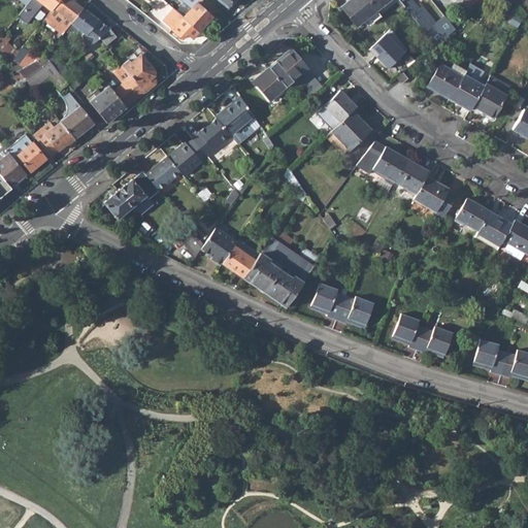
[(17,15),(26,23),(42,3),(51,10),(59,0),(29,0),(28,2),(17,15)]
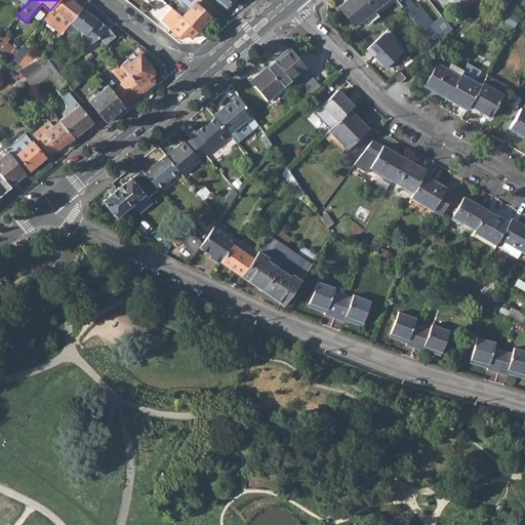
[(43,19),(62,34),(65,29),(70,23),(82,7),(73,0),(58,0),(50,10),(43,19)]
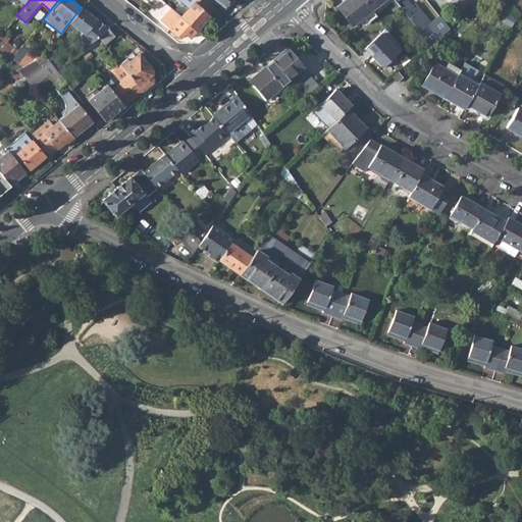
[(179,0),(180,1),(188,7),(179,16),(197,31),(210,16),(210,15),(213,11),(200,0),(179,0)]
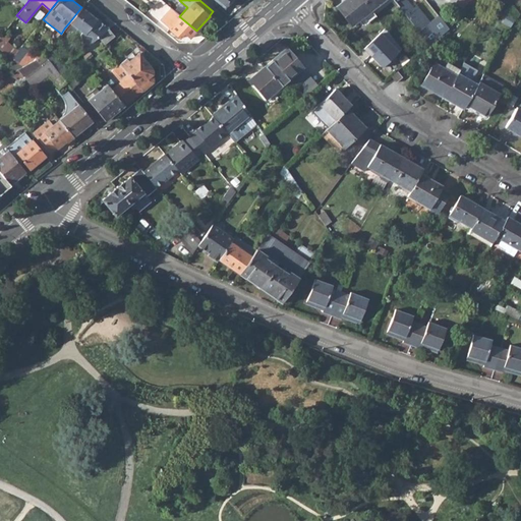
[(213,0),(224,9),(231,0),(213,0)]
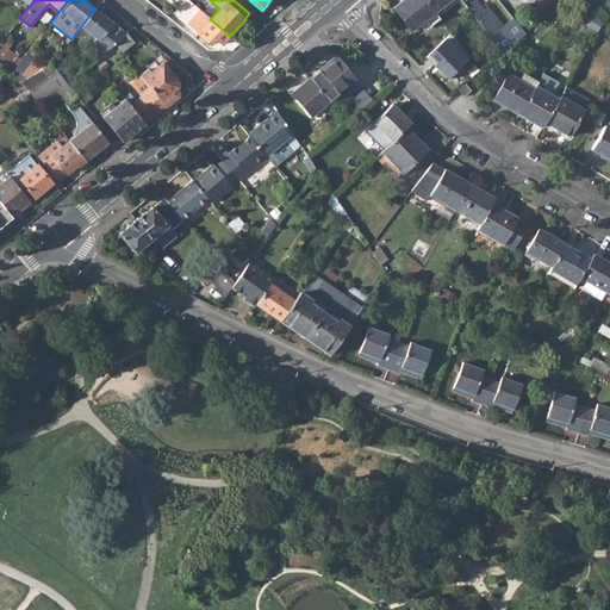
[(415,33),(437,14),(424,0),(403,0),(394,7),(415,33)]
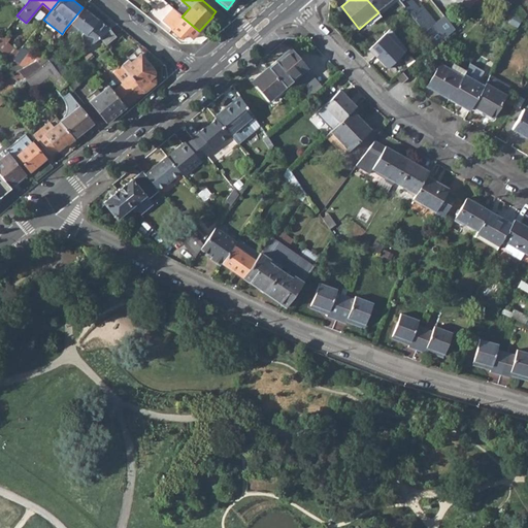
[(398,0),(367,0),(378,12),(380,14),(398,0)]
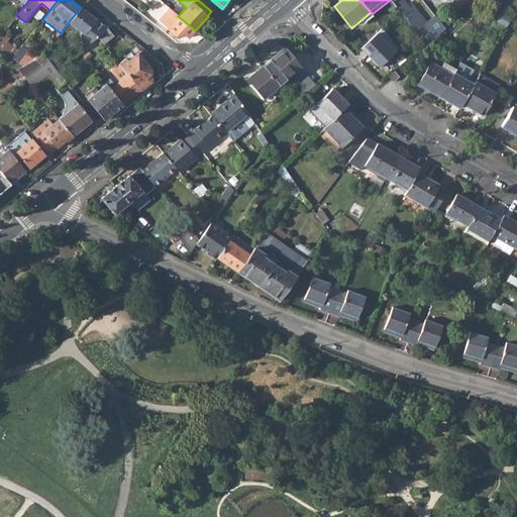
[(390,0),(426,45),(445,29),(435,17),(427,23),(413,6),(410,9),(403,0),(390,0)]
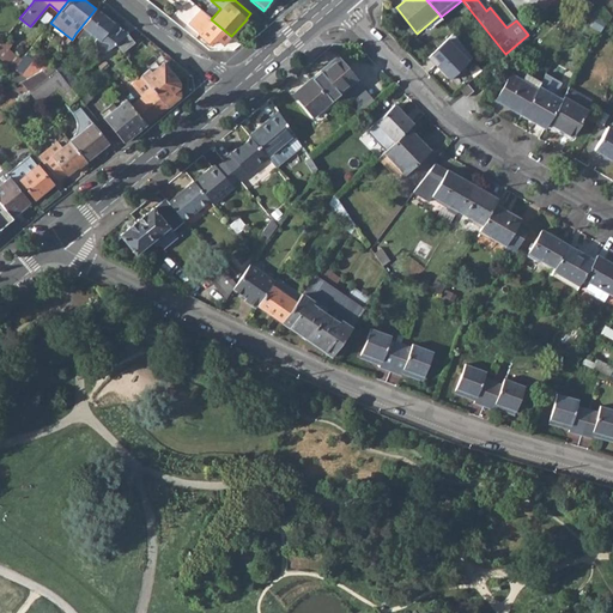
[(204,12),(211,19),(220,8),(212,1),(204,12)]
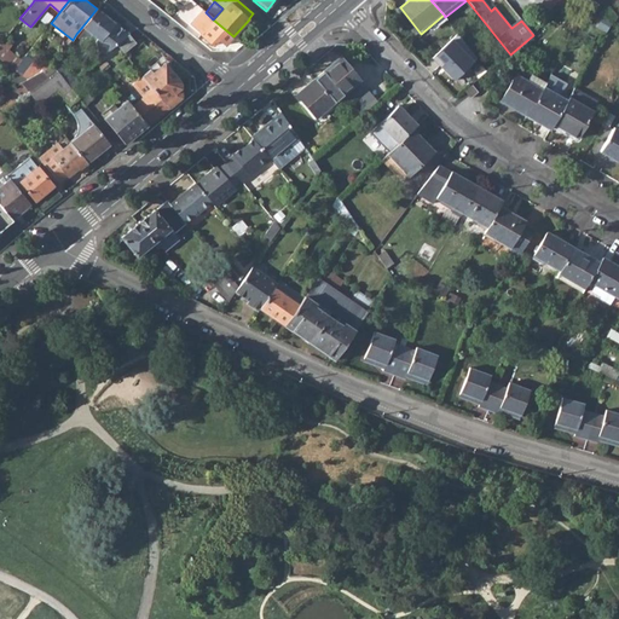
[(82,27),(76,34),(80,36),(90,35),(91,33),(94,36),(97,50),(103,55),(117,44),(128,33),(97,9),(82,27)]
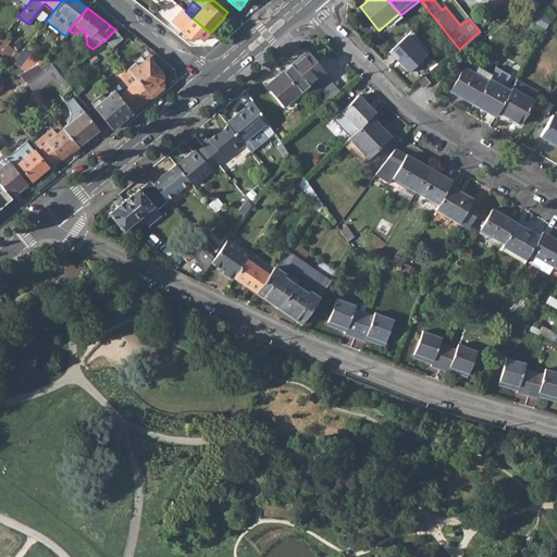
[(171,23),(192,40),(197,35),(203,40),(210,33),(192,17),(185,11),(183,9),(171,23)]
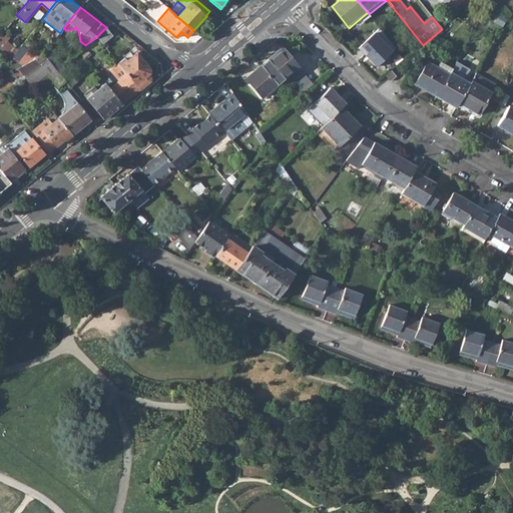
[(97,36),(103,43),(112,35),(106,27),(97,36)]
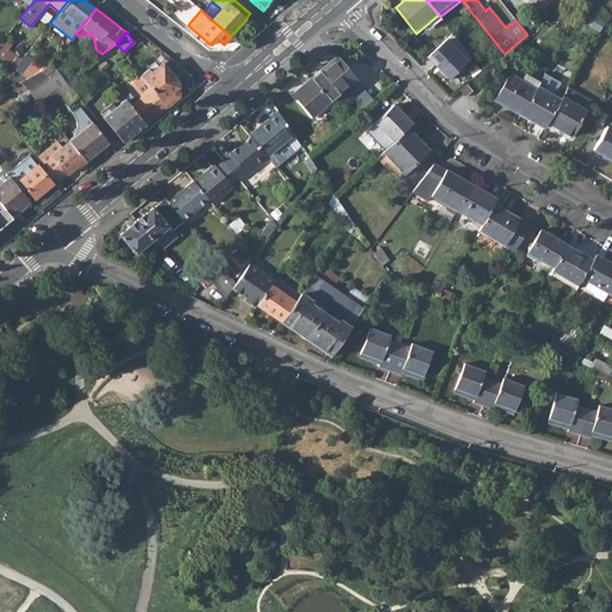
[(451,79),(476,56),(453,32),(429,55),(451,79)]
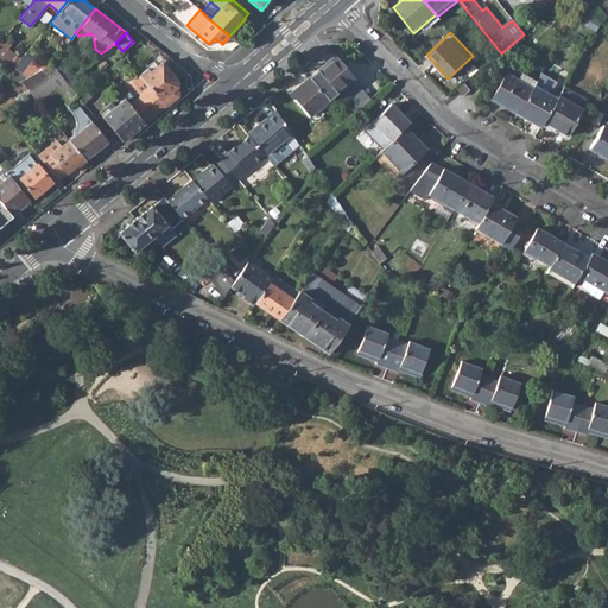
[(0,57),(13,68),(25,54),(14,45),(10,50),(0,42),(0,57)]
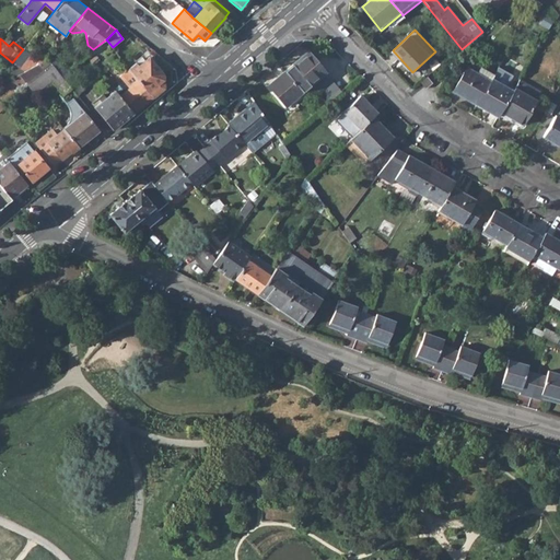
[(23,71),(39,63),(23,49),(12,62),(23,71)]
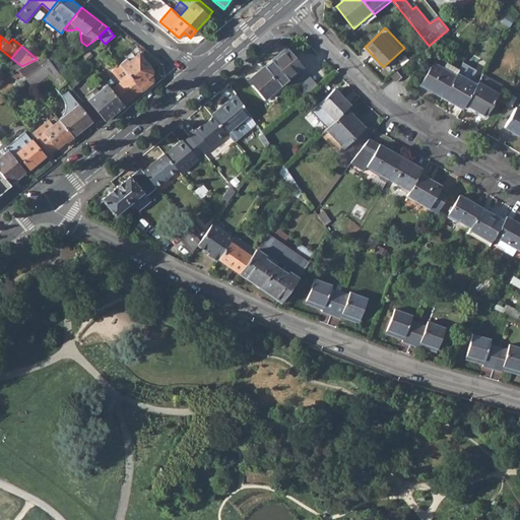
[(44,55),(57,71),(62,66),(49,49),(44,55)]
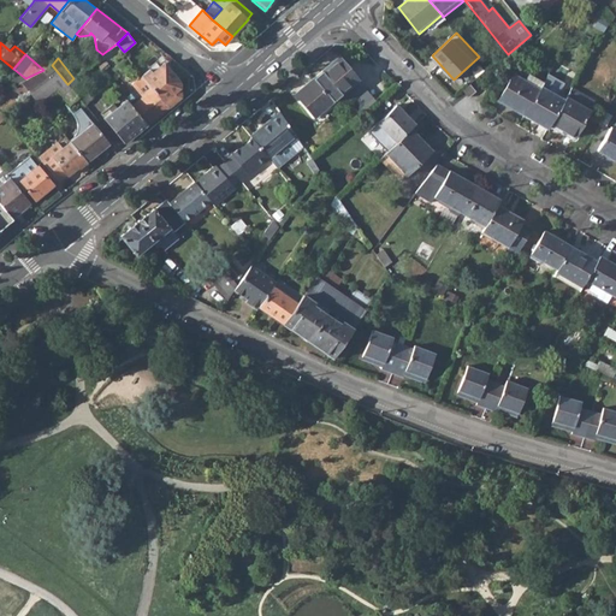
[(313,80),(332,102),(342,94),(356,82),(357,81),(338,58),(313,80)]
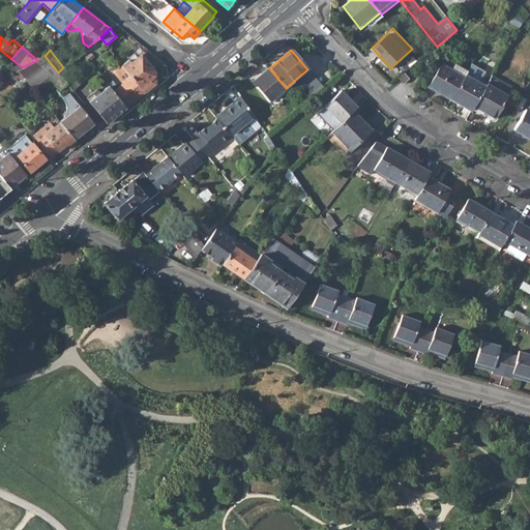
[(131,75),(145,91),(156,83),(155,70),(142,54),(131,62),(128,59),(123,64),(131,75)]
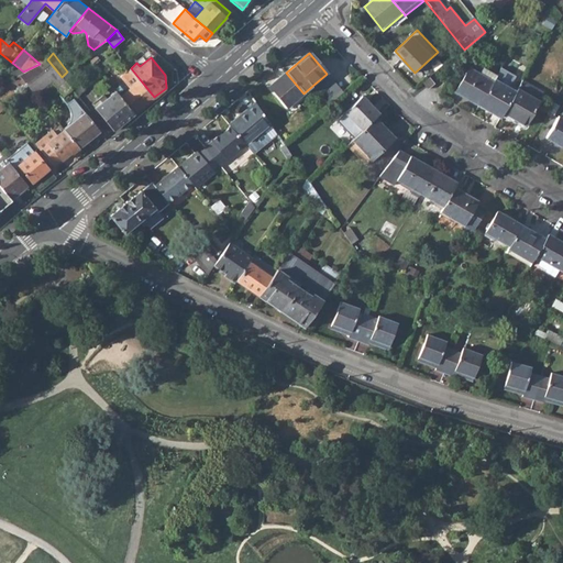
[(57,81),(63,77),(62,77),(47,59),(40,64),(23,72),(19,74),(25,81),(26,83),(45,67),(57,81)]
